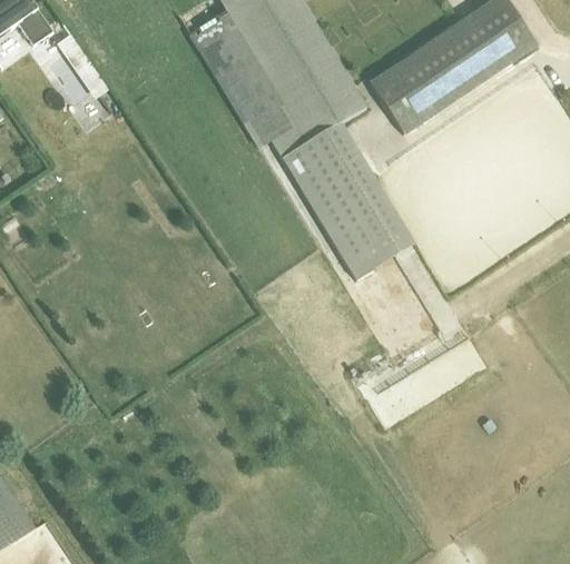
[(0,0),(0,35),(17,23),(32,45),(52,30),(31,0),(0,0)]
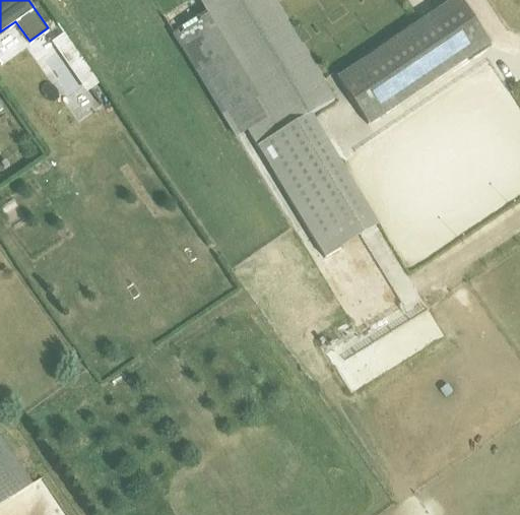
[(185,0),(161,14),(235,133),(246,126),(325,255),(377,223),(312,114),(334,98),(274,0),(185,0)]
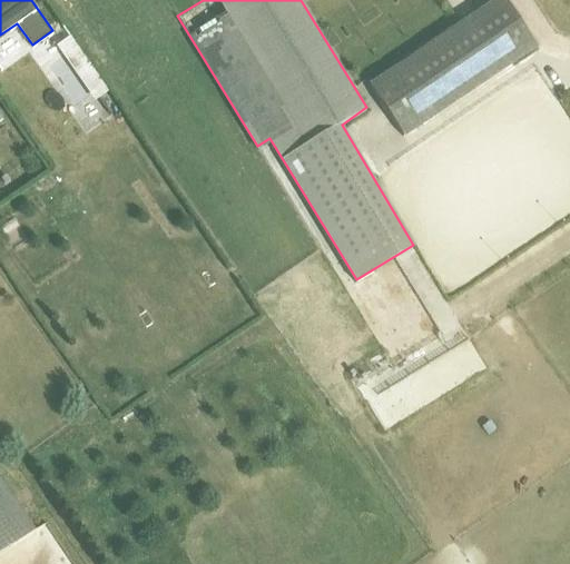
[(499,0),(371,83),(404,135),(538,48),(507,0),(499,0)]
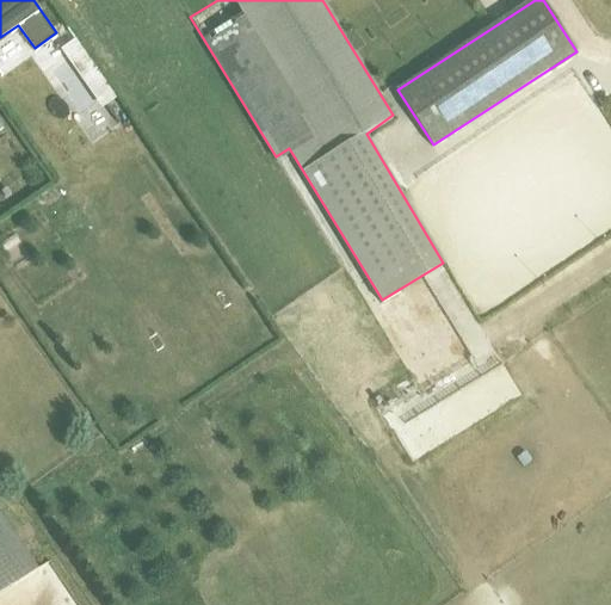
[(76,36),(60,47),(102,106),(117,94),(76,36)]
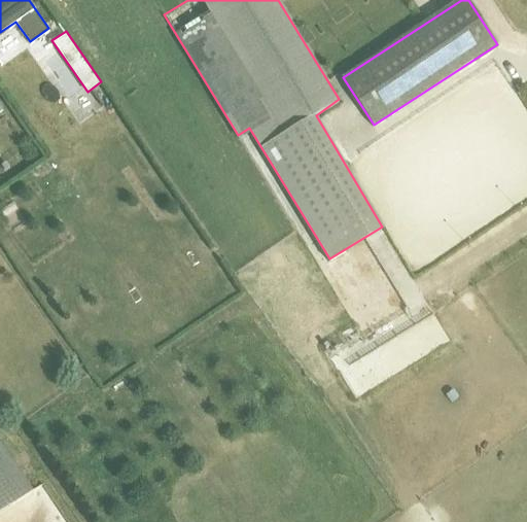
[(3,195),(0,196),(0,216),(2,220),(14,211),(3,195)]
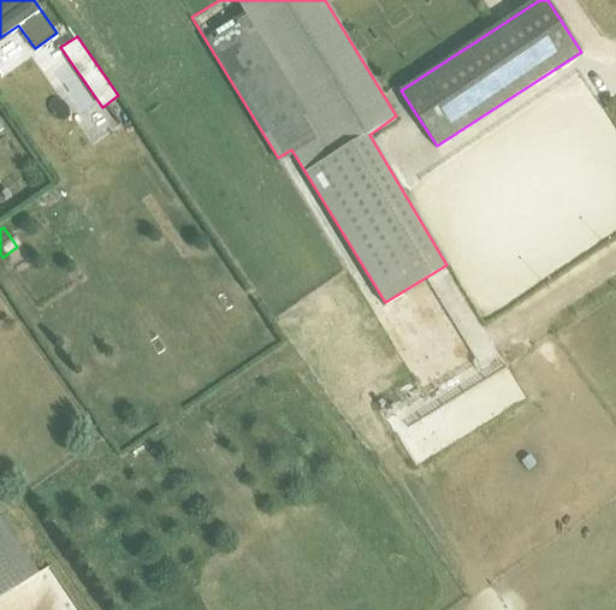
[(0,514),(0,597),(39,572),(0,514)]
